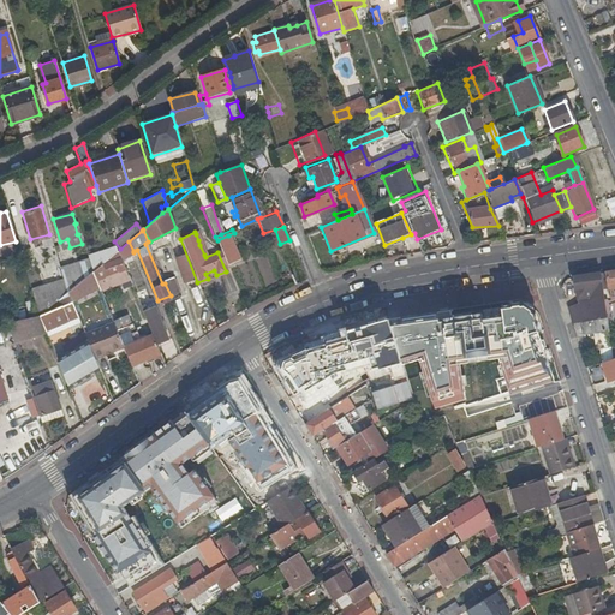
[(49,234),(30,239),(33,248),(42,245),(40,239),(51,237),(49,234)]
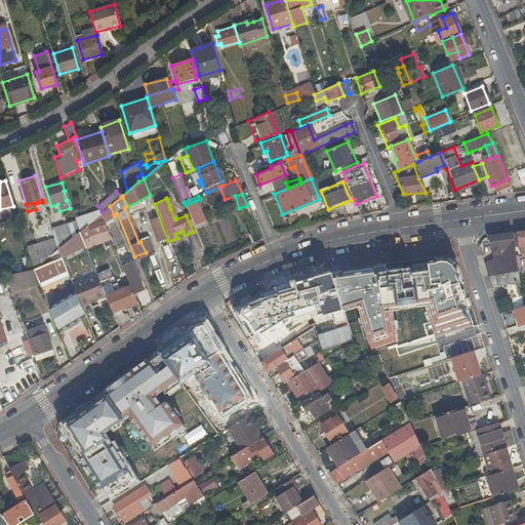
[(351,200),(344,203),(348,213),(355,210),(351,200)]
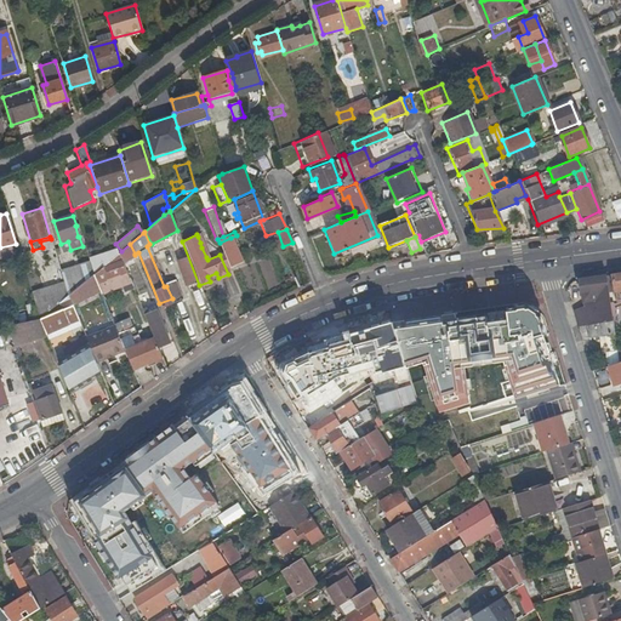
[(231,238),(220,243),(228,266),(239,262),(231,238)]
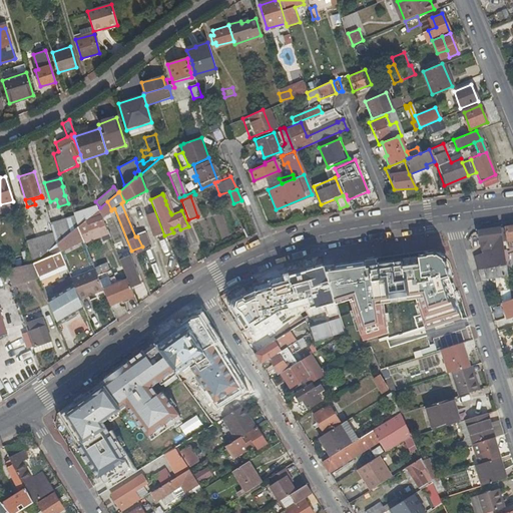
[(35,204),(35,206),(44,203),(42,197),(33,199),(35,204)]
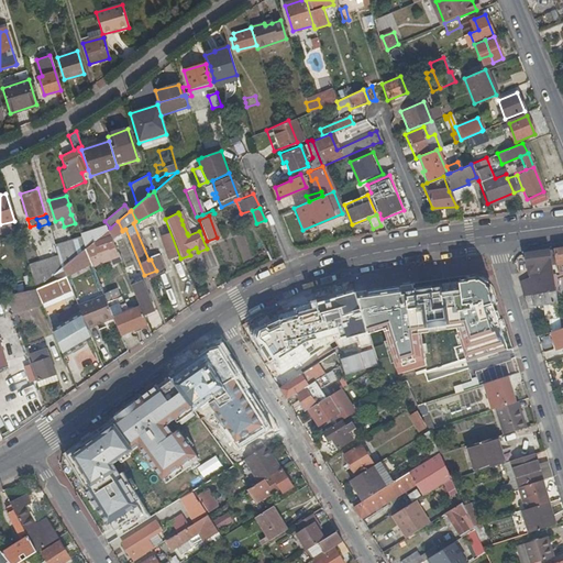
[(170,262),(180,258),(165,219),(164,217),(158,218),(165,235),(162,236),(170,262)]
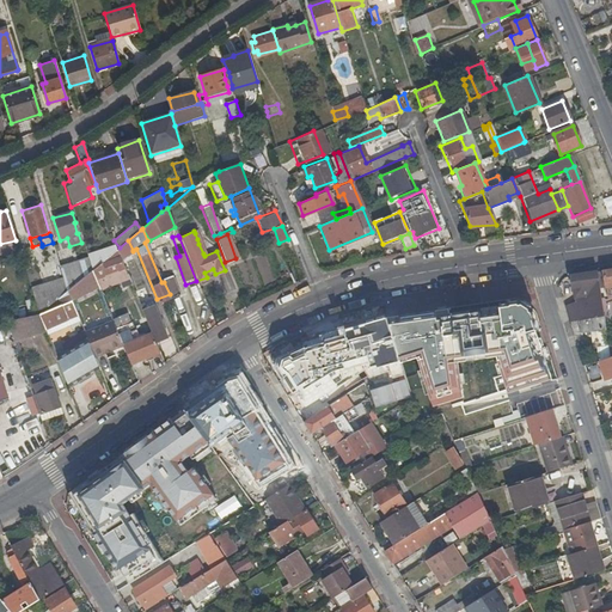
[(120,257),(120,259),(133,250),(128,240),(120,248),(116,251),(120,257)]
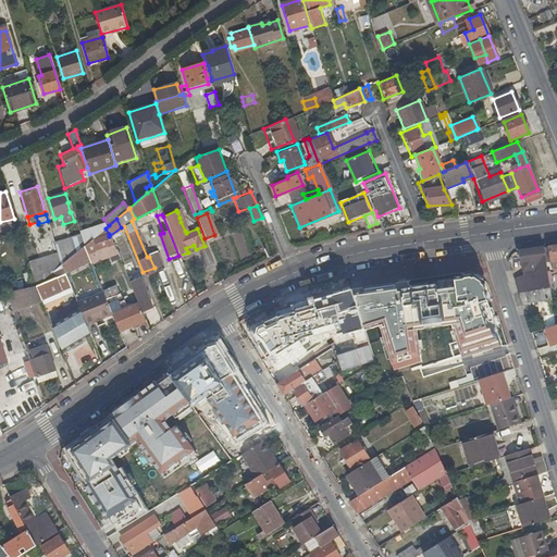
[(181,222),(185,231),(192,227),(188,219),(181,222)]
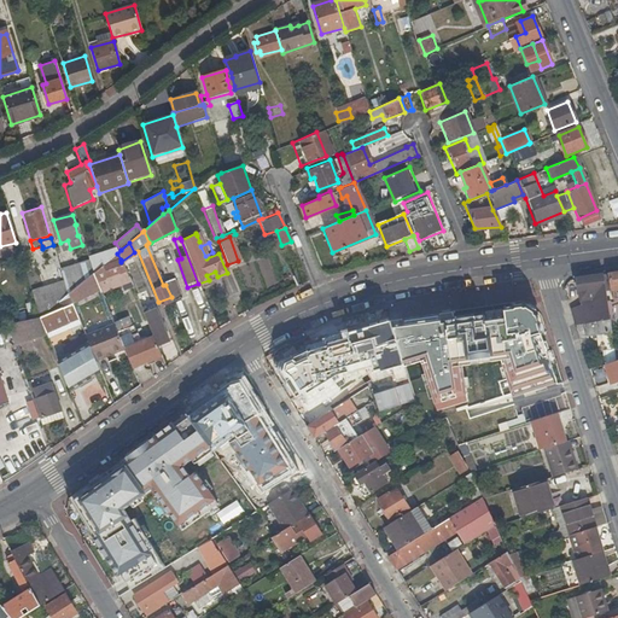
[(117,254),(116,248),(87,256),(88,261),(92,274),(101,267),(117,254)]
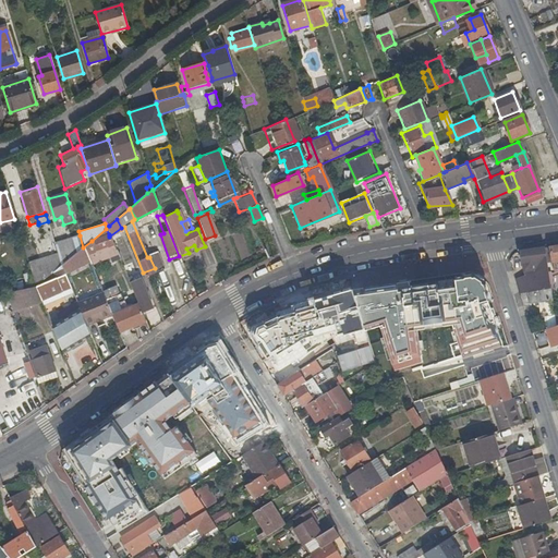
[(83,247),(87,256),(113,246),(109,237),(109,234),(106,229),(92,241),(83,247)]
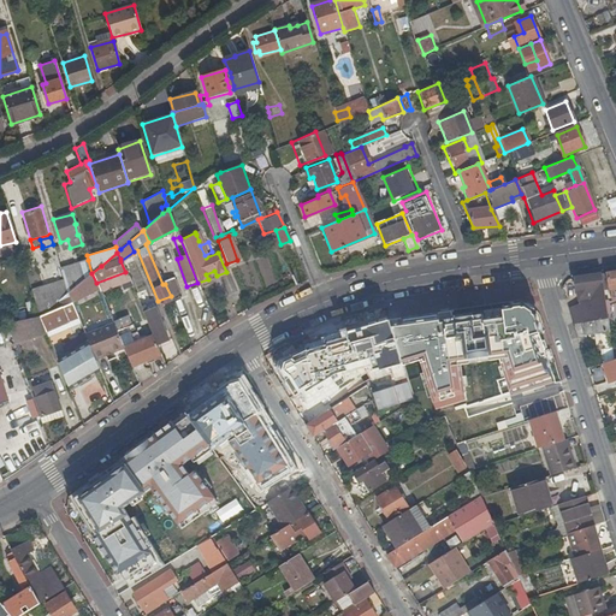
[(92,273),(88,260),(60,270),(64,279),(67,294),(92,273)]
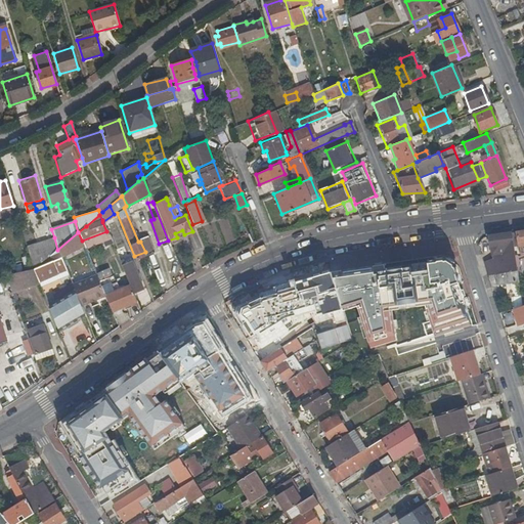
[(523,230),(514,232),(517,248),(523,247),(523,246),(523,230)]
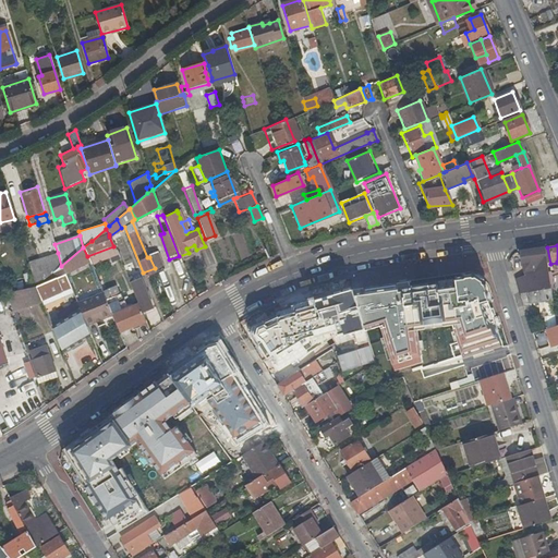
[(83,247),(61,266),(64,274),(89,262),(83,247)]
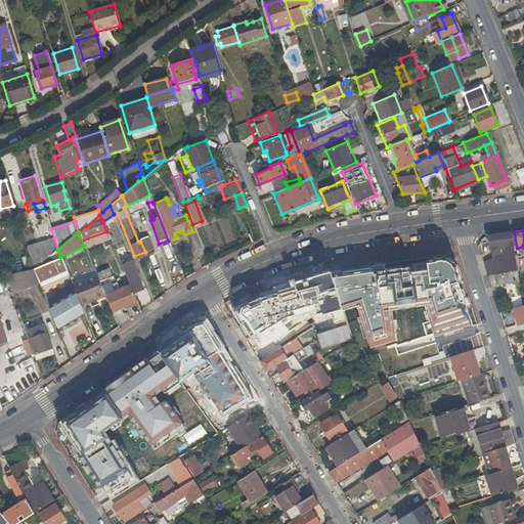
[(142,233),(138,236),(140,242),(145,252),(153,249),(145,232),(142,233)]
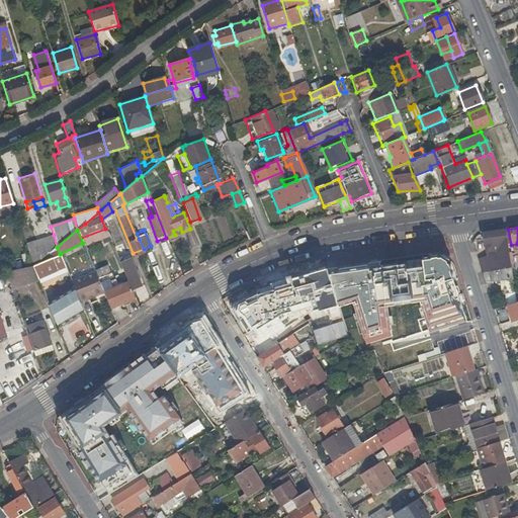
[(504,231),(509,263),(517,261),(517,244),(511,245),(508,230),(504,231)]
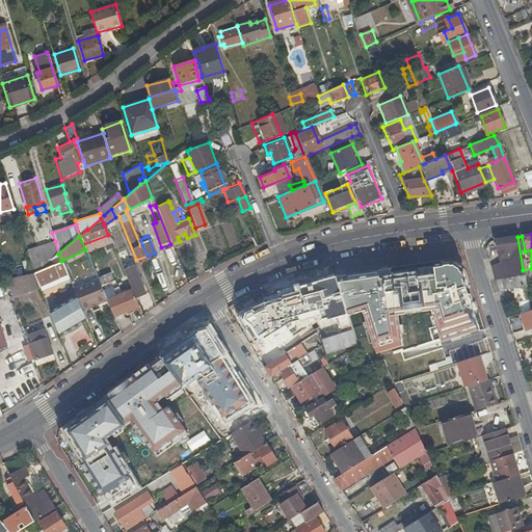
[(517,237),(494,241),(496,254),(498,254),(500,267),(503,278),(507,277),(509,290),(526,288),(523,270),(517,237)]
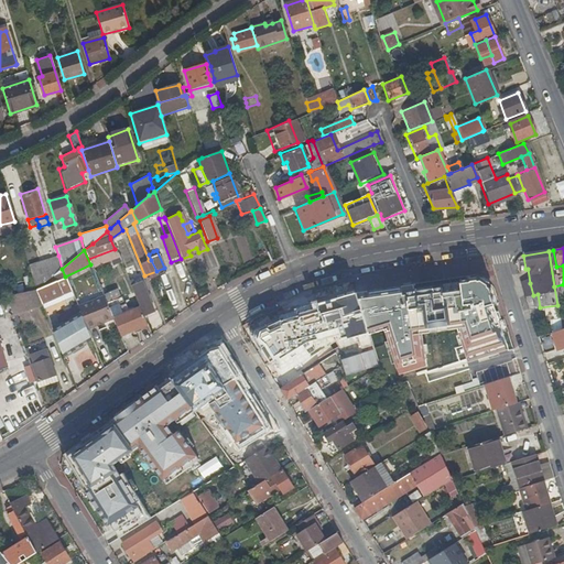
[(62,269),(58,256),(28,266),(35,290),(62,269)]
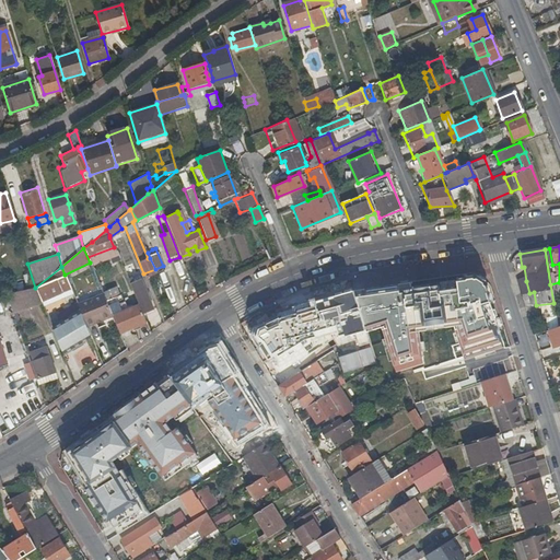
[(35,288),(42,301),(71,289),(65,275),(61,267),(35,288)]
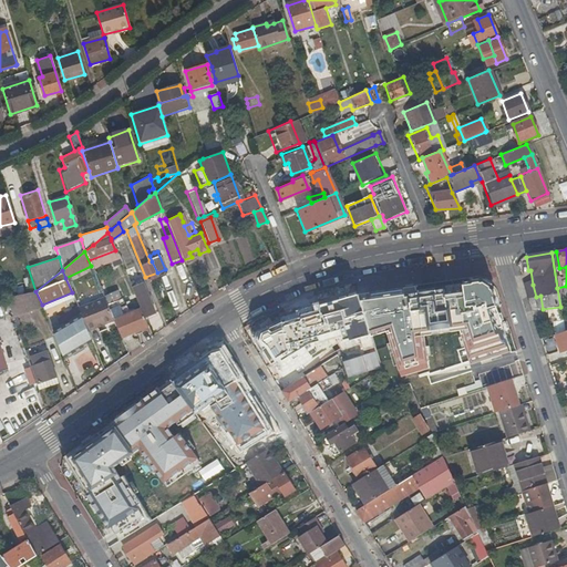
[(98,281),(102,294),(117,286),(113,275),(98,281)]
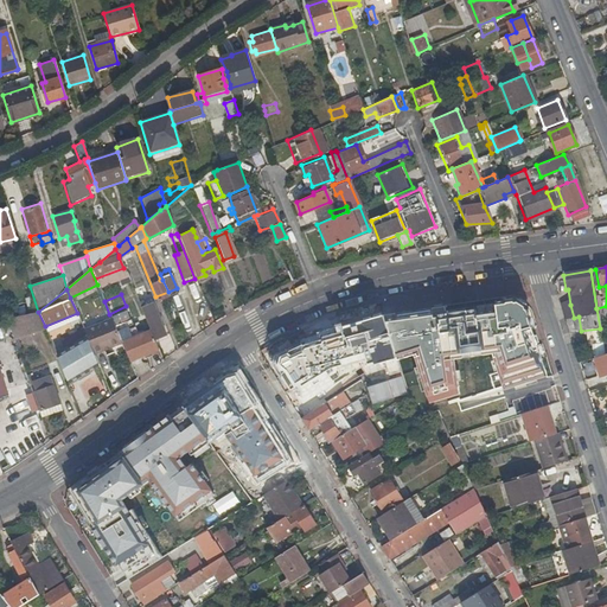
[(149,296),(138,302),(140,308),(152,302),(149,296)]
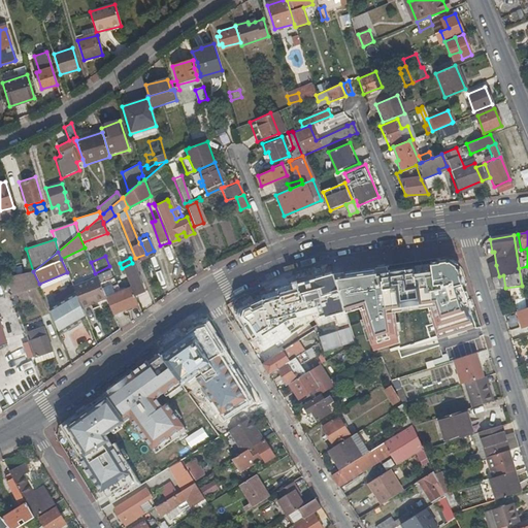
[(334,277),(347,314),(361,309),(373,352),(399,343),(397,314),(429,309),(439,337),(479,327),(460,271),(453,264),(447,262),(440,260),(361,272),(334,277)]
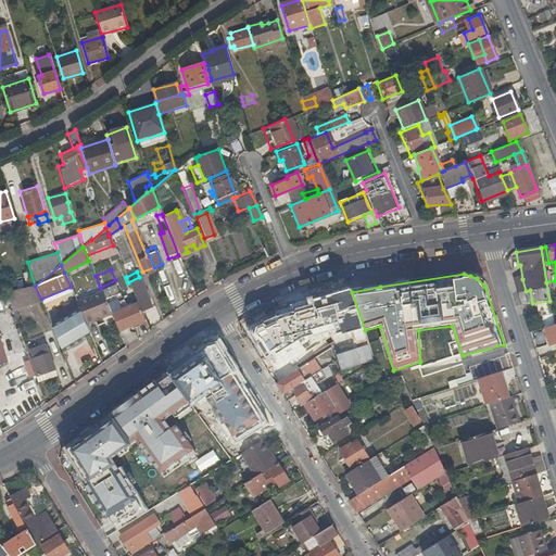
[(139,277),(128,282),(137,303),(141,312),(152,307),(139,277)]
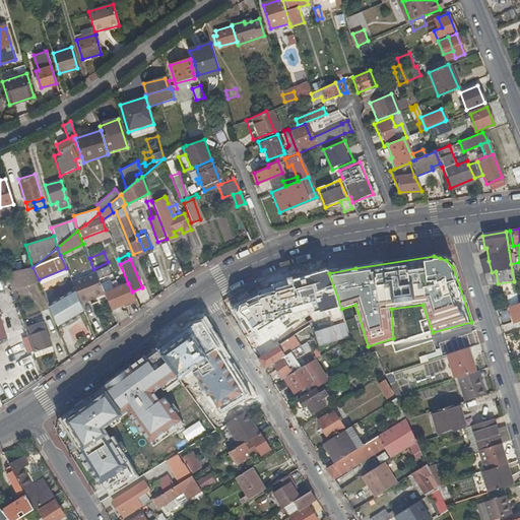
[(489,261),(479,262),(483,274),(492,272),(489,261)]
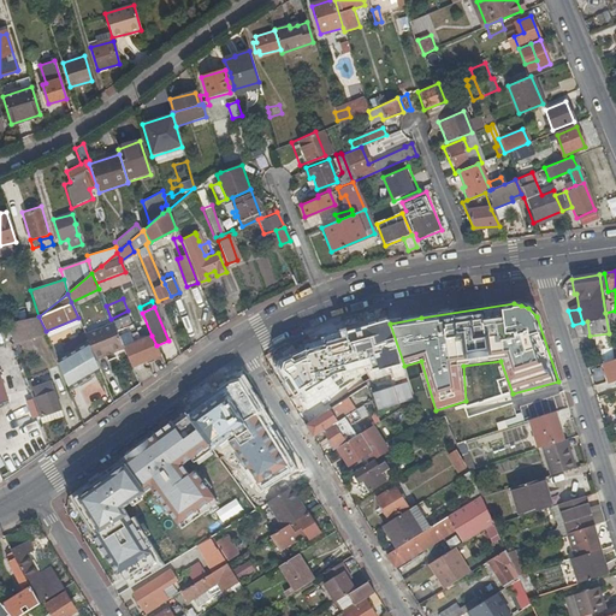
[(128,311),(111,319),(113,324),(124,351),(130,367),(143,362),(160,355),(157,345),(152,336),(140,341),(128,311)]
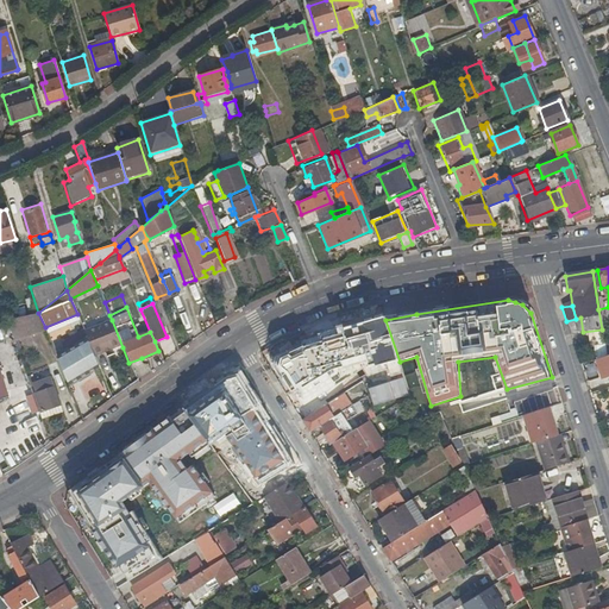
[(6,320),(16,341),(46,331),(45,327),(38,313),(6,320)]
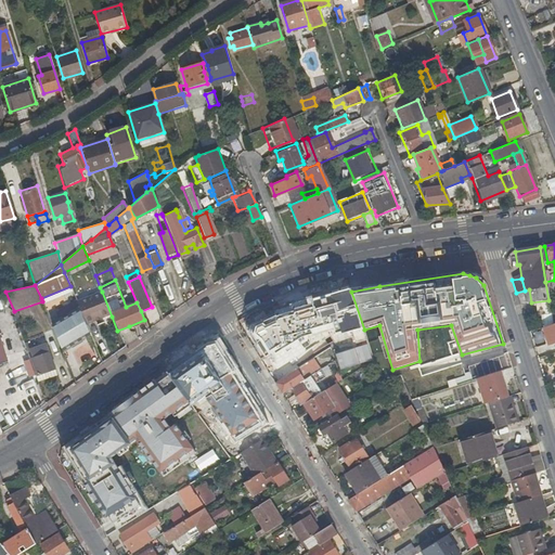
[(42,301),(44,305),(63,297),(73,293),(71,286),(41,298),(42,301)]
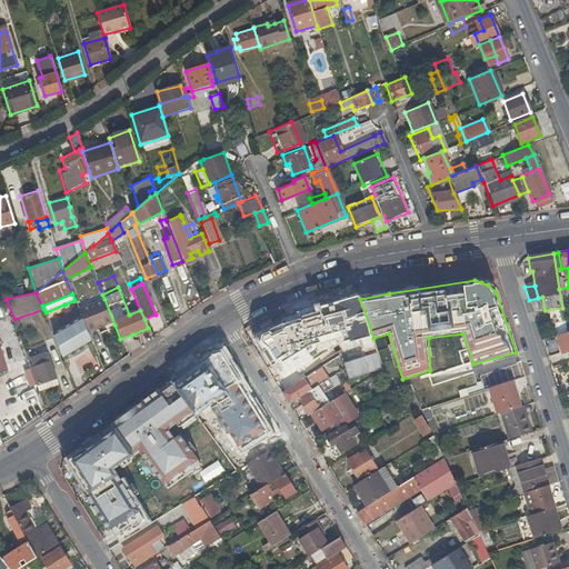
[(115,325),(105,299),(78,309),(83,322),(88,333),(115,325)]
